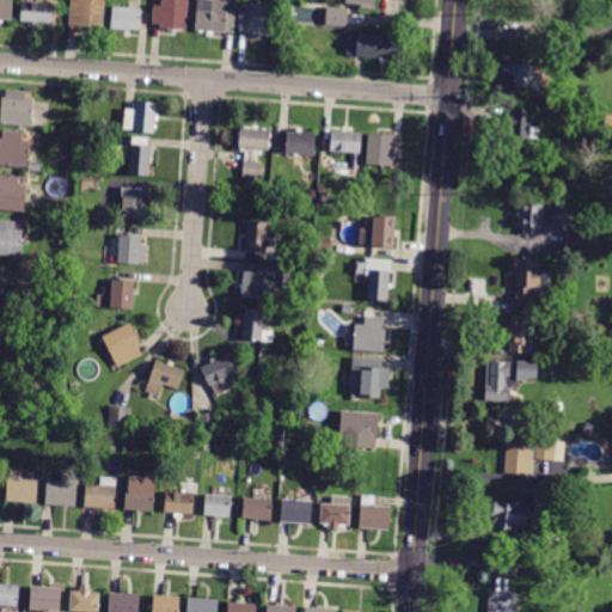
[(0,0),(13,0),(12,22),(0,20),(0,0)]
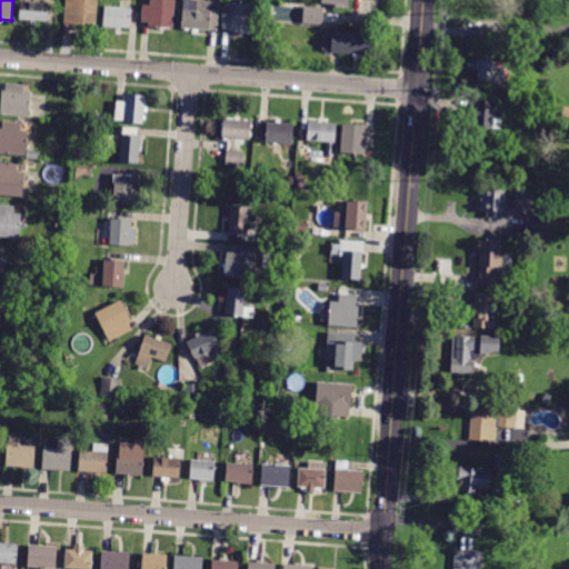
[(66,23),(65,23),(66,0),(98,0),(97,26),(66,23)]
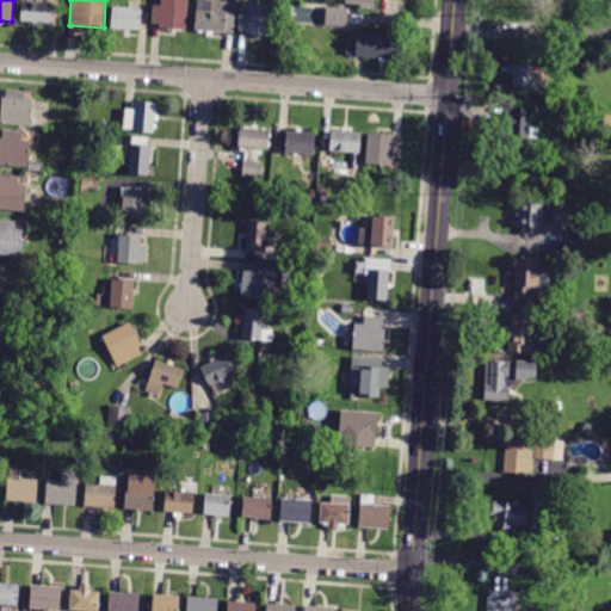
[(189,0),(185,32),(160,30),(160,24),(152,24),(154,5),(161,6),(161,0),(189,0)]
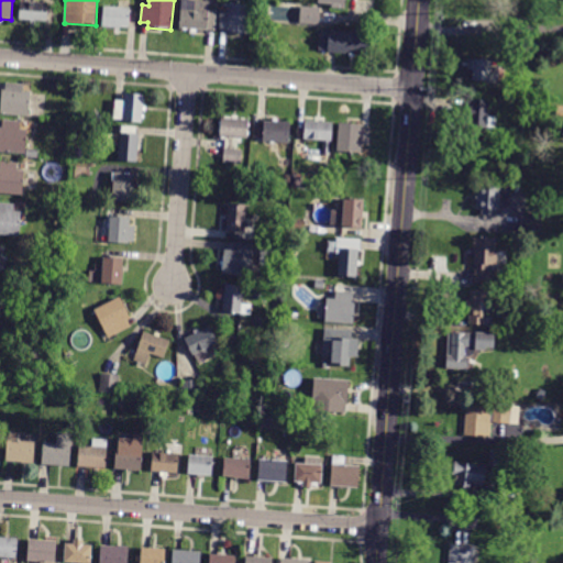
[(210,0),(209,9),(217,9),(214,32),(179,29),(180,0),(210,0)]
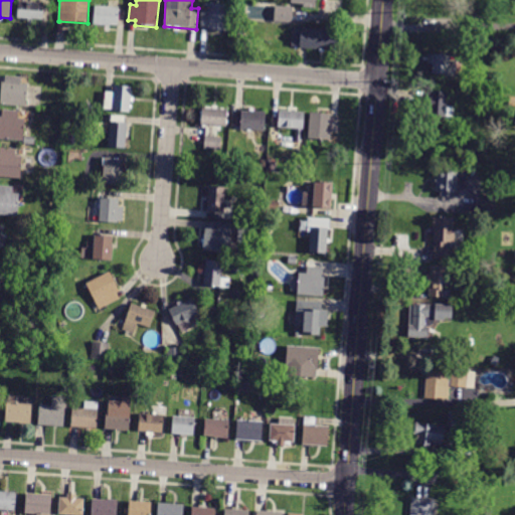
[(316,0),(316,9),(303,8),(303,2),(290,1),(290,0),(316,0)]
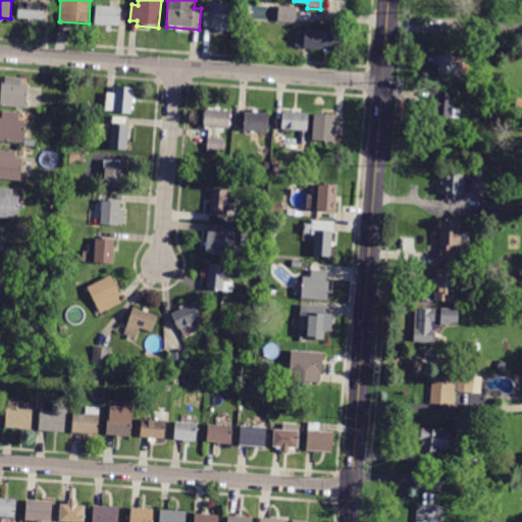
[(44,3),(45,3),(44,19),(34,18),(34,22),(29,21),(29,18),(18,17),(19,1),(44,3)]
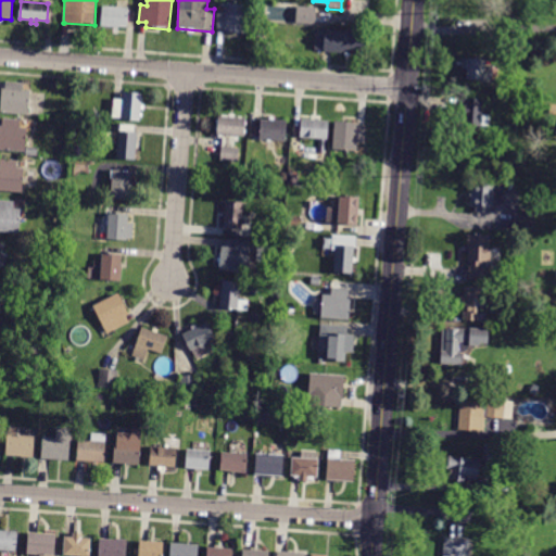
[(250,5),(247,33),(216,29),(218,12),(224,12),(225,3),(250,5)]
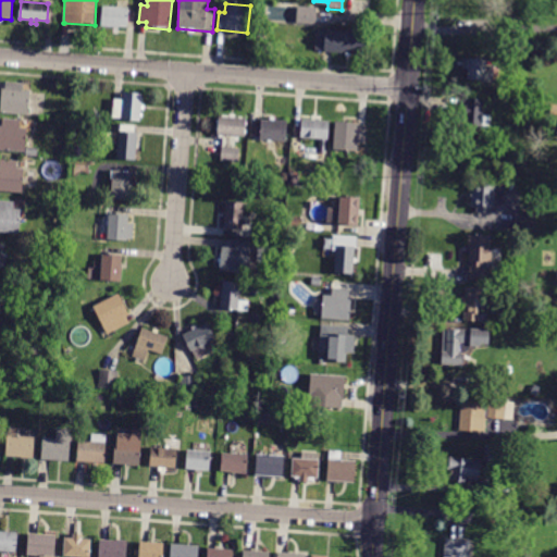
[(111,27),(101,26),(102,5),(130,8),(127,28),(111,27)]
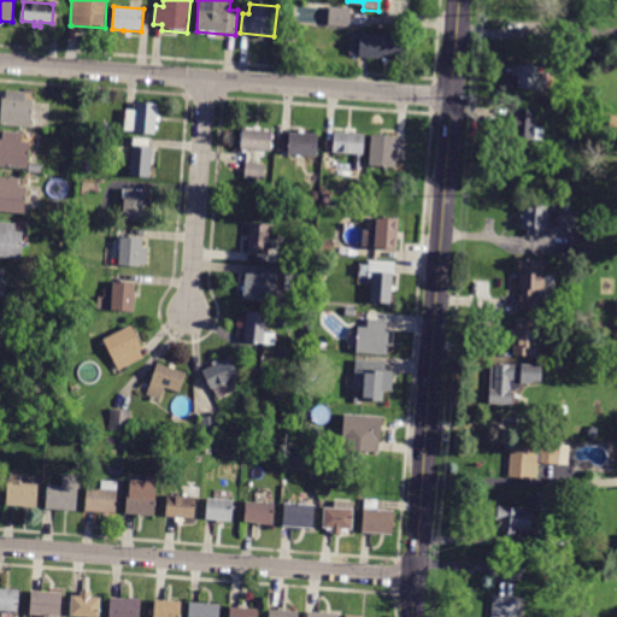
[(351,9),(350,28),(328,25),(329,7),(351,9)]
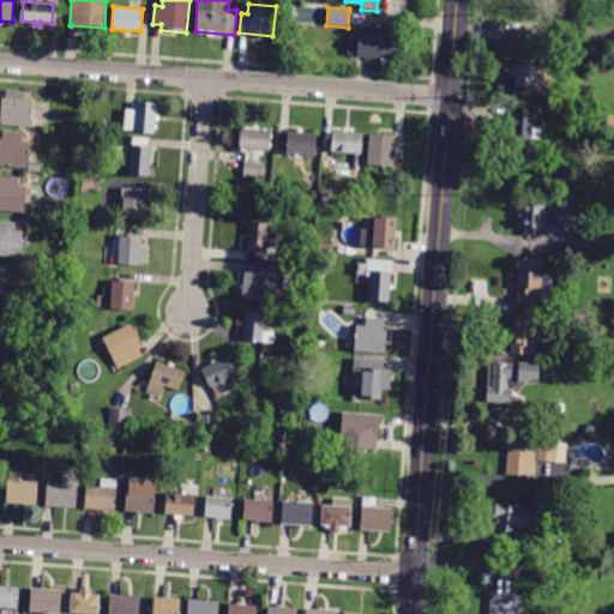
[(403,37),(401,60),(347,55),(349,32),(403,37)]
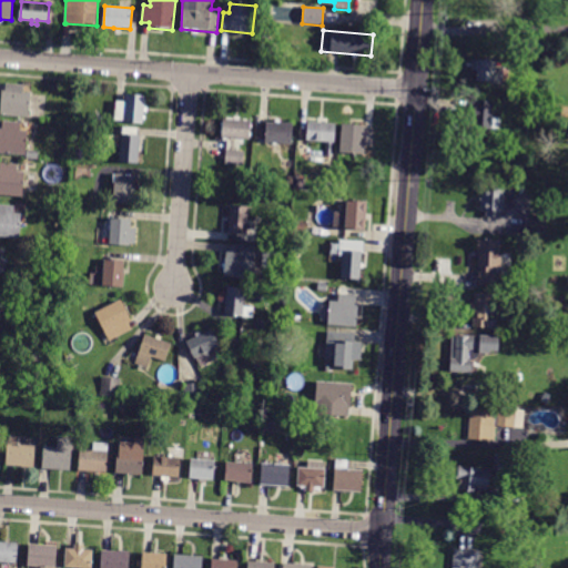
[(495,60),(495,68),(505,68),(504,83),(476,81),(476,71),(470,70),(470,59),(495,60)]
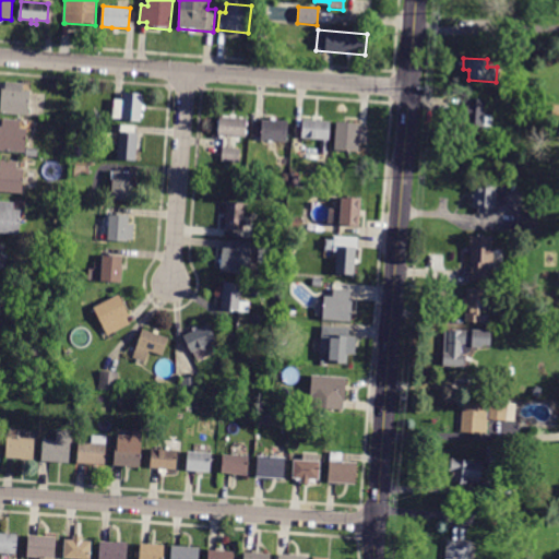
[(6,83),(7,82),(24,83),(23,91),(31,92),(28,115),(0,113),(2,88),(6,90),(6,83)]
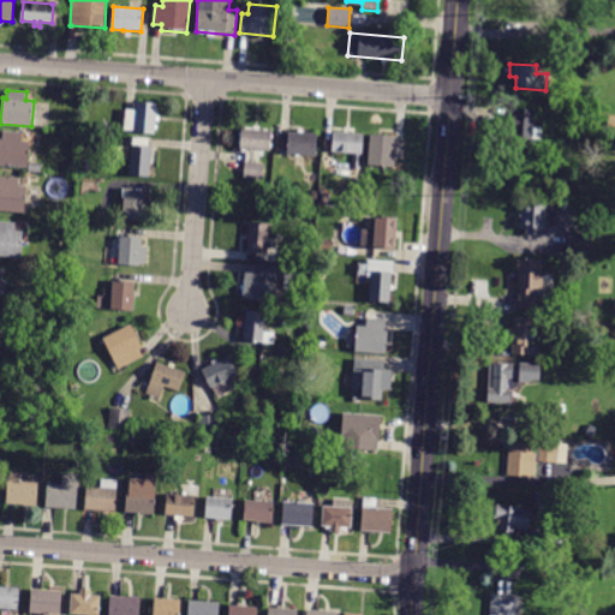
[(124,130),(125,108),(136,109),(136,102),(157,103),(155,135),(135,133),(135,131),(124,130)]
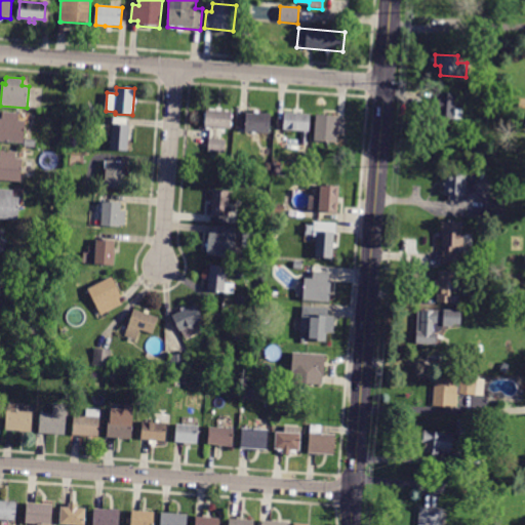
[(441,93),(456,94),(455,110),(462,111),(461,120),(433,118),(434,109),(437,109),(437,99),(440,99),(441,93)]
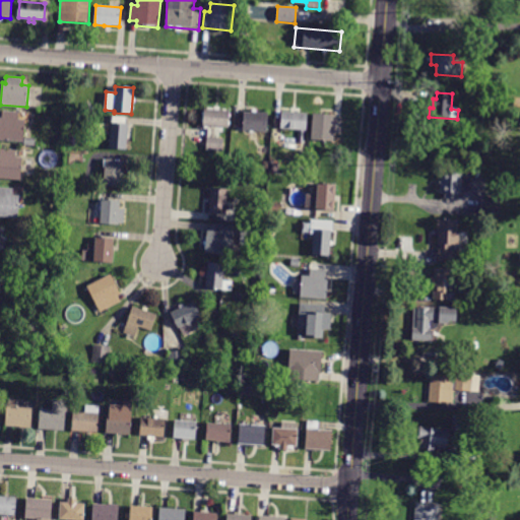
[(230,110),(229,128),(220,127),(220,138),(224,139),(223,152),(206,151),(208,126),(202,126),(204,109),(230,110)]
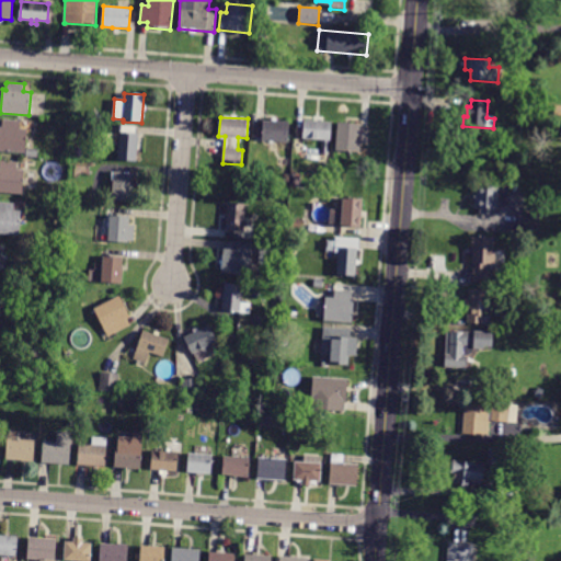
[(264,119),(290,122),(288,142),(262,140),(264,119)]
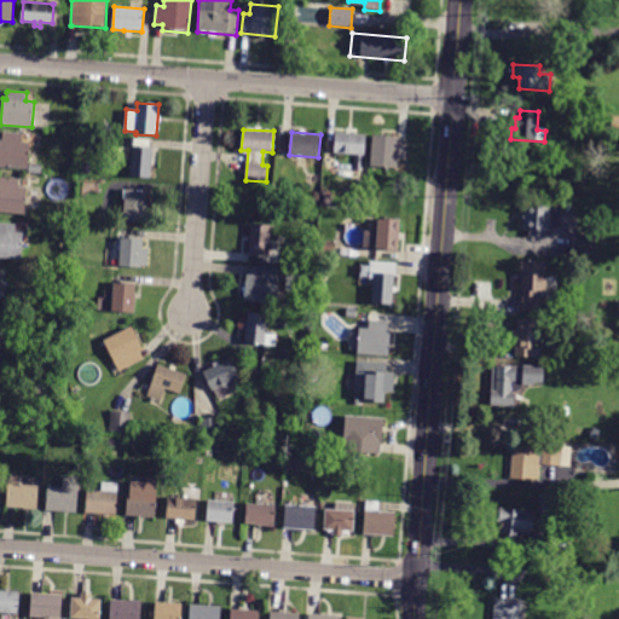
[(336,132),(368,134),(364,174),(356,173),(357,155),(334,152),(336,132)]
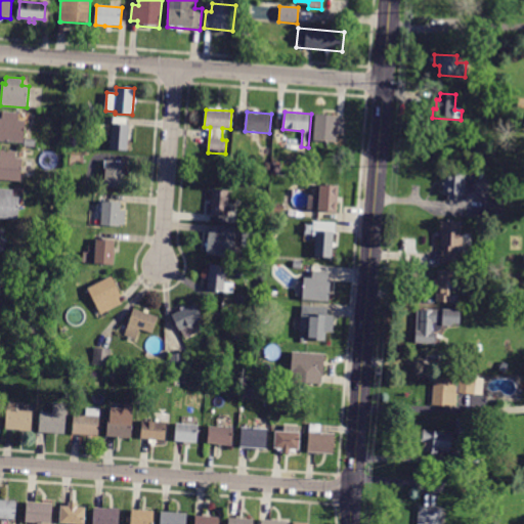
[(4,113),(20,114),(19,120),(26,121),(25,142),(0,141),(0,120),(3,120),(3,113),(4,113)]
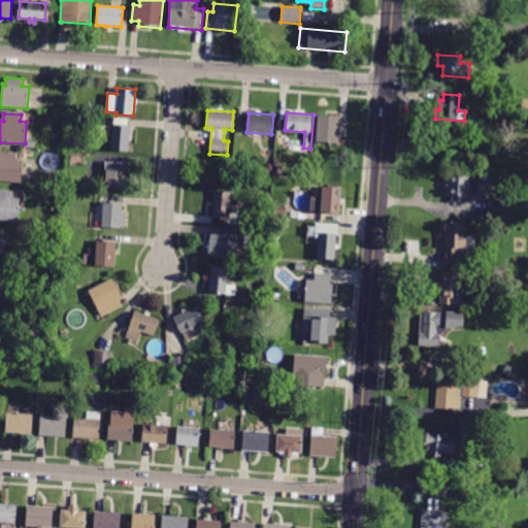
[(340,117),(340,119),(348,120),(347,136),(339,136),(339,143),(316,142),(318,114),(340,117)]
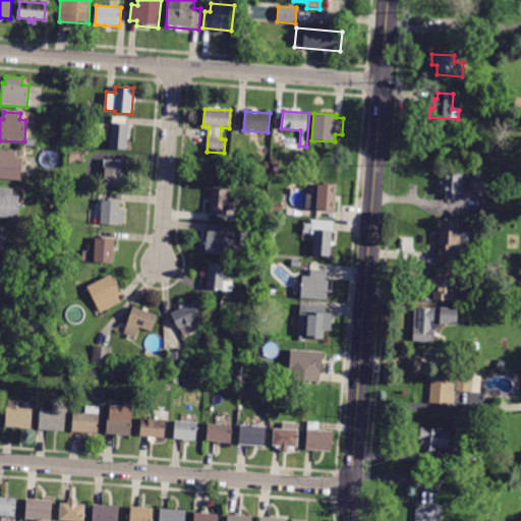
[(126,117),(125,124),(128,124),(126,150),(109,149),(111,123),(113,123),(113,116),(126,117)]
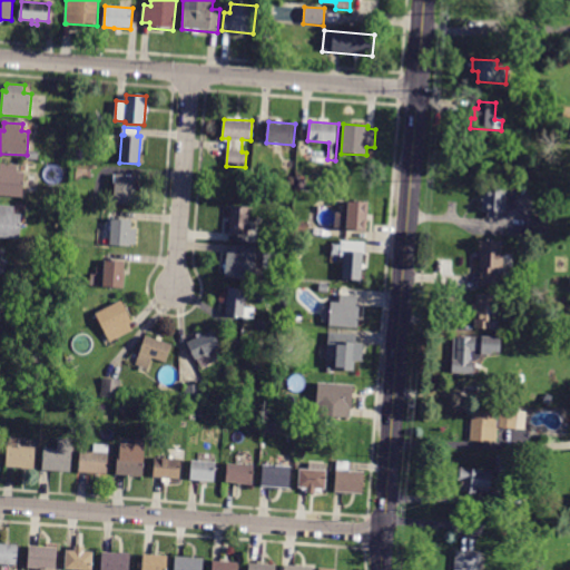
[(0,164),(18,165),(18,163),(26,163),(23,197),(0,195),(0,164)]
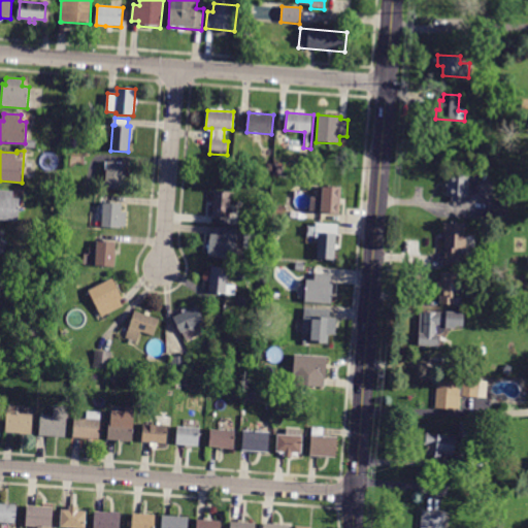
[(109,190),(105,189),(107,161),(126,163),(124,191),(109,190)]
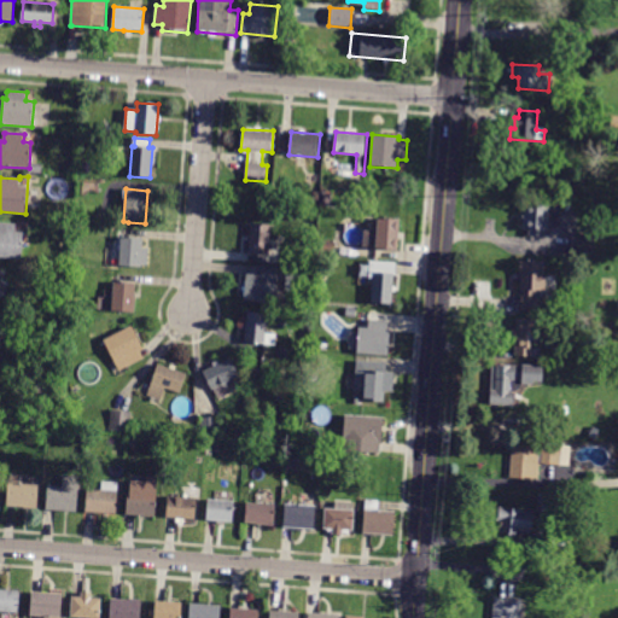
[(549,205),(549,231),(542,231),(542,237),(530,237),(530,231),(523,229),(524,204),(549,205)]
